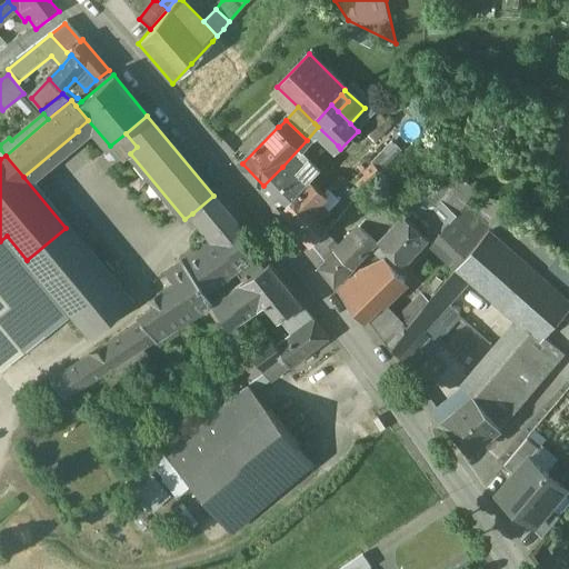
[(317,163),(310,170),(316,176),(322,169),(317,163)]
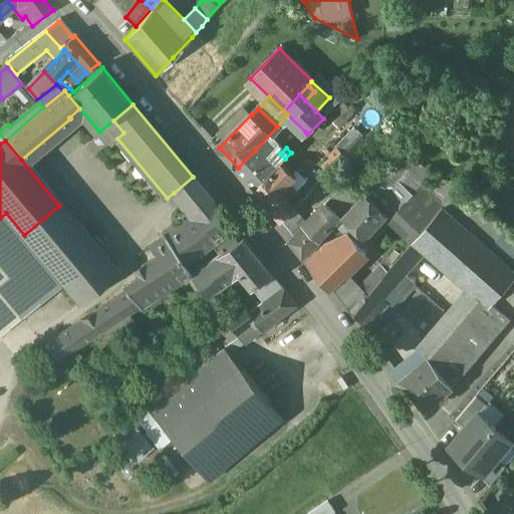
[(337,148),(329,156),(330,158),(322,165),(329,172),(346,157),(337,148)]
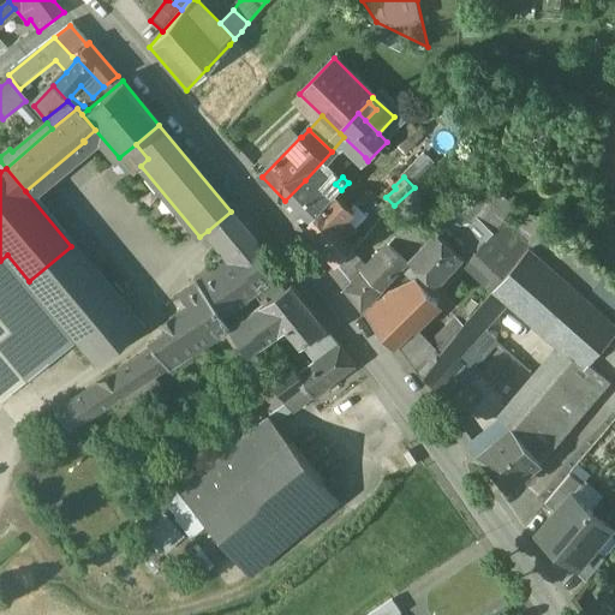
[(329,178),(316,192),(305,180),(285,201),(308,226),(336,195),(341,190),(335,184),(329,178)]
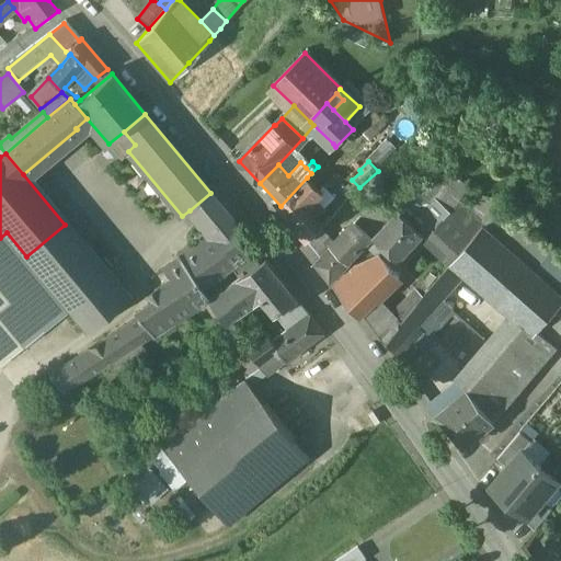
[(281,206),(279,207),(300,231),(316,218),(325,208),(317,199),(323,193),(307,178),(281,206)]
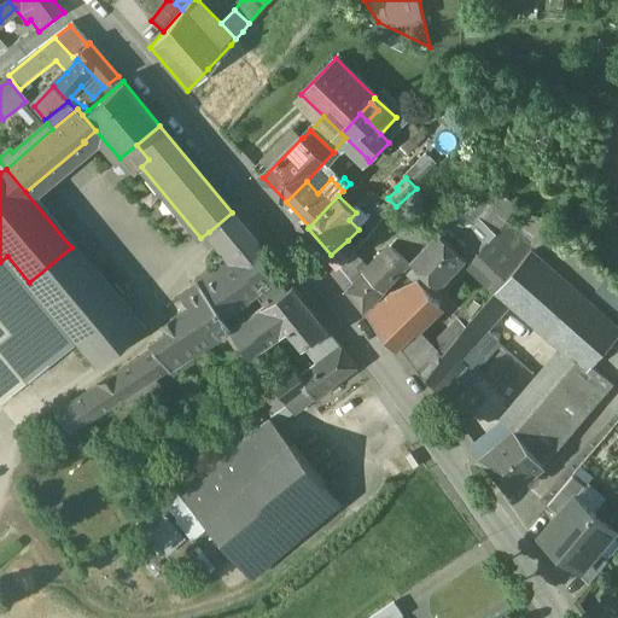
[(258,244),(232,213),(209,232),(232,260),(198,283),(199,284),(222,316),(256,293),(278,280),(255,248),(258,244)]
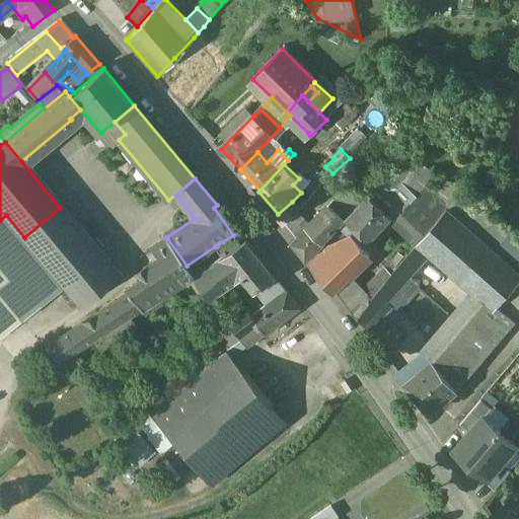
[(418,196),(404,183),(394,196),(399,201),(388,213),(392,217),(392,218),(394,220),(418,196)]
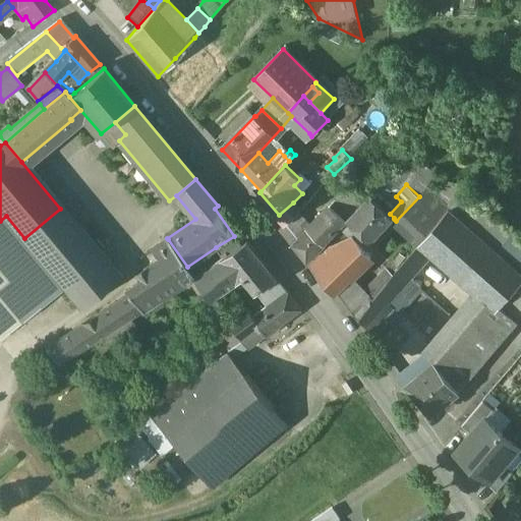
[(367,198),(351,185),(342,194),(358,209),(367,198)]
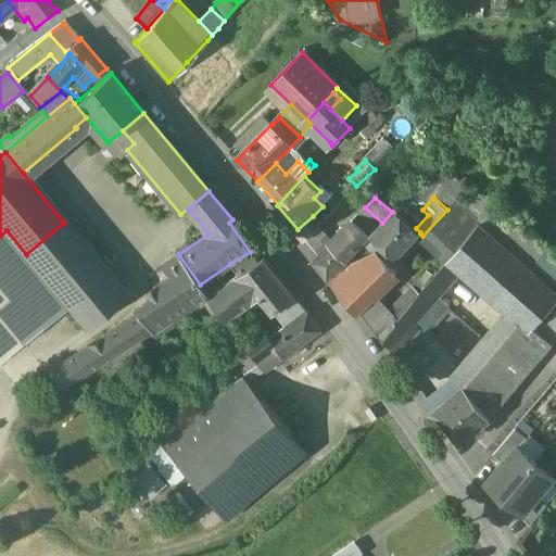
[(382,223),(365,207),(353,219),(370,235),(371,235),(382,223)]
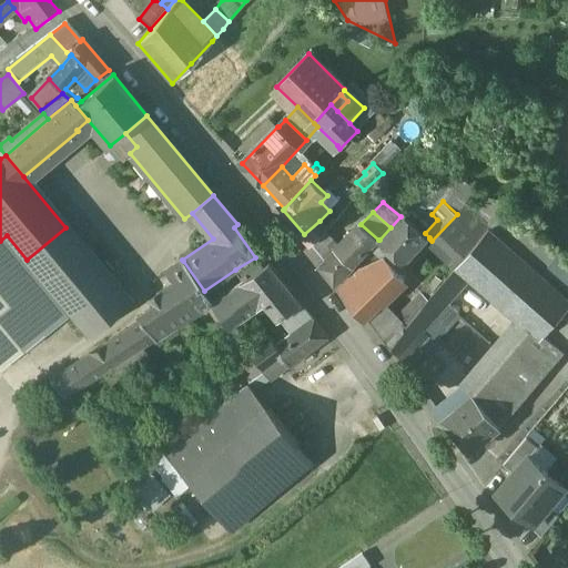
[(391,227),(379,240),(405,264),(429,239),(429,237),(425,233),(404,213),(401,216),(391,227)]
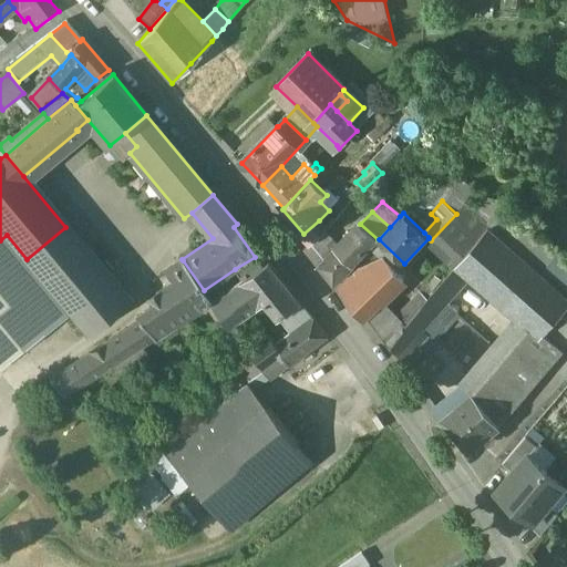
[(456,214),(431,240),(457,265),(481,237),(456,214)]
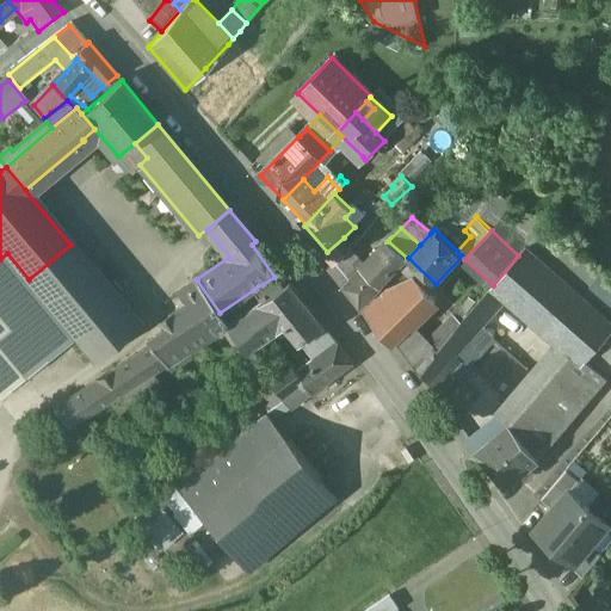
[(344,238),(327,252),(337,263),(352,248),(344,238)]
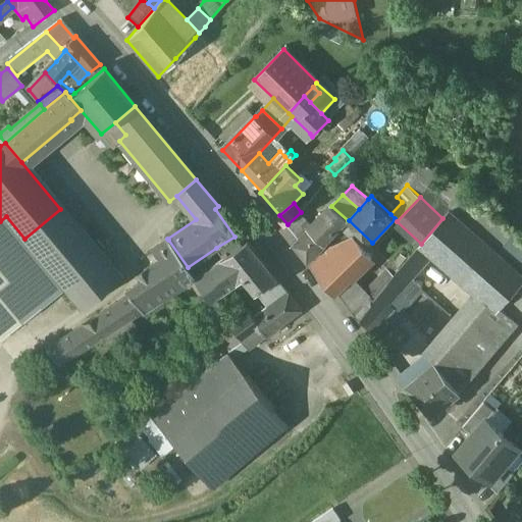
[(313,225),(300,239),(294,245),(308,262),(324,246),(348,220),(331,206),(313,225)]
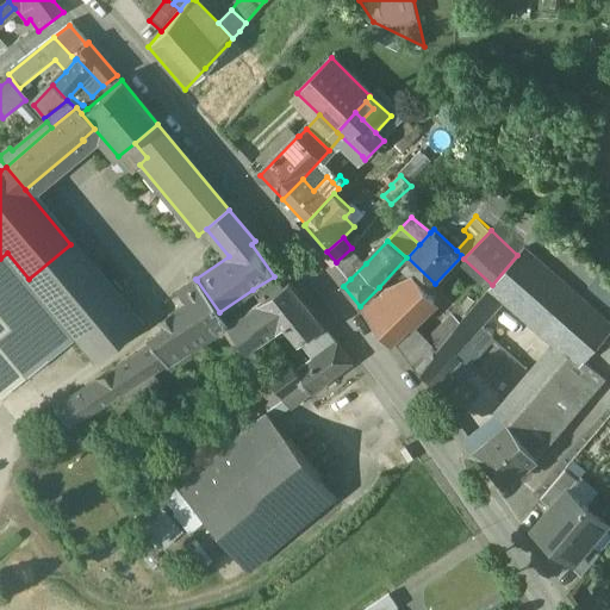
[(137,324),(70,244),(29,279),(47,300),(76,336),(95,359),(137,324)]
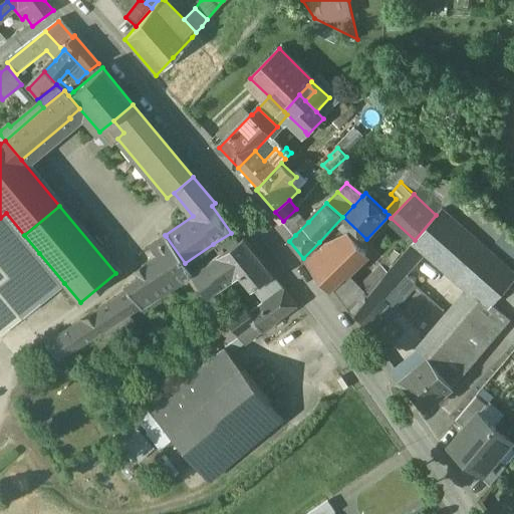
[(436,215),(415,240),(428,251),(468,286),(490,306),(493,303),(513,278),(513,269),(490,248),(444,207),(443,207),(436,215)]
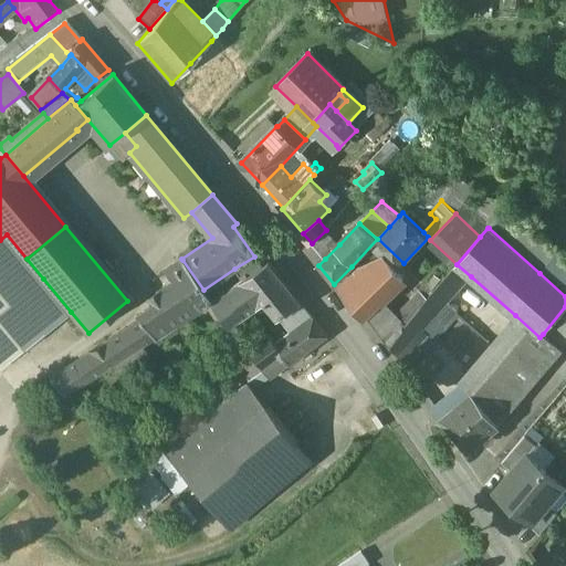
[(326,230),(312,243),(325,259),(339,244),(326,230)]
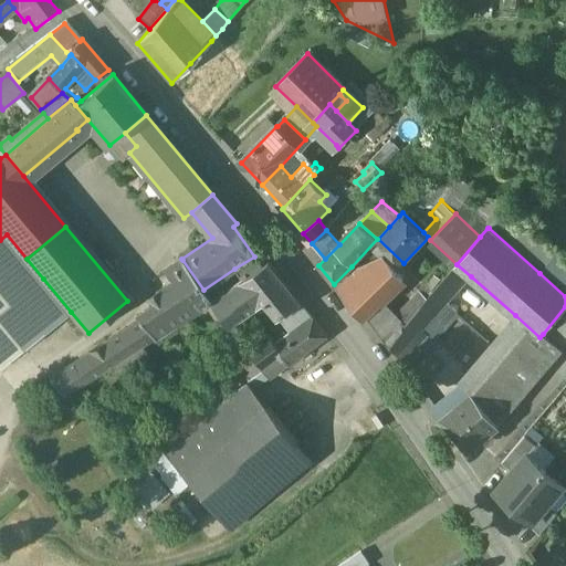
[(0,315),(43,279),(27,259),(7,234),(0,240),(0,315)]
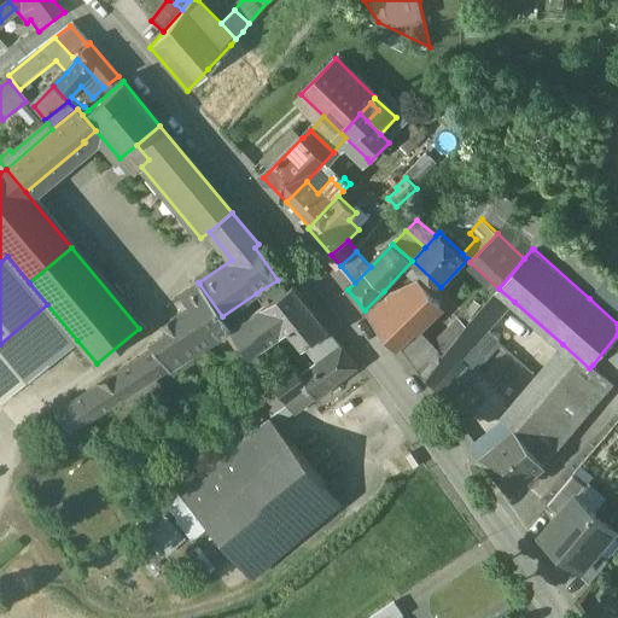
[(278,280),(256,293),(266,305),(287,292),(278,280)]
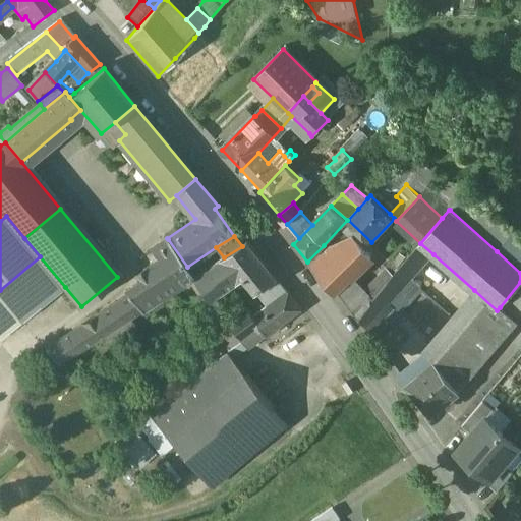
[(352,236),(331,247),(310,267),(335,293),(338,290),(350,278),(372,257),(352,236)]
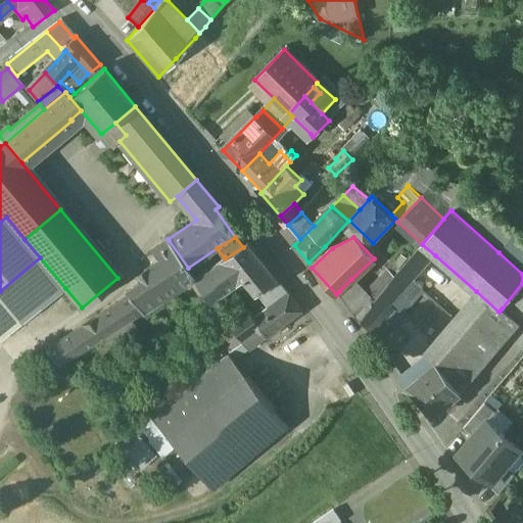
[(159,262),(150,268),(169,294),(194,278),(188,268),(169,240),(152,250),(159,262)]
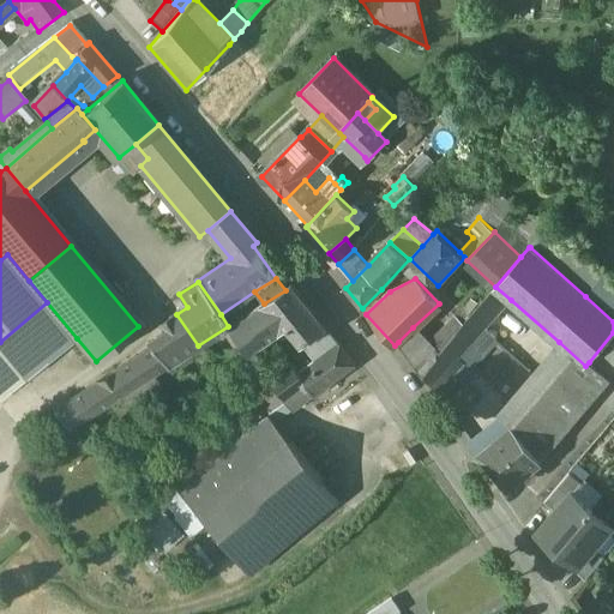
[(313,311),(293,286),(286,290),(264,304),(258,308),(277,335),(289,327),(304,345),(327,329),(313,311)]
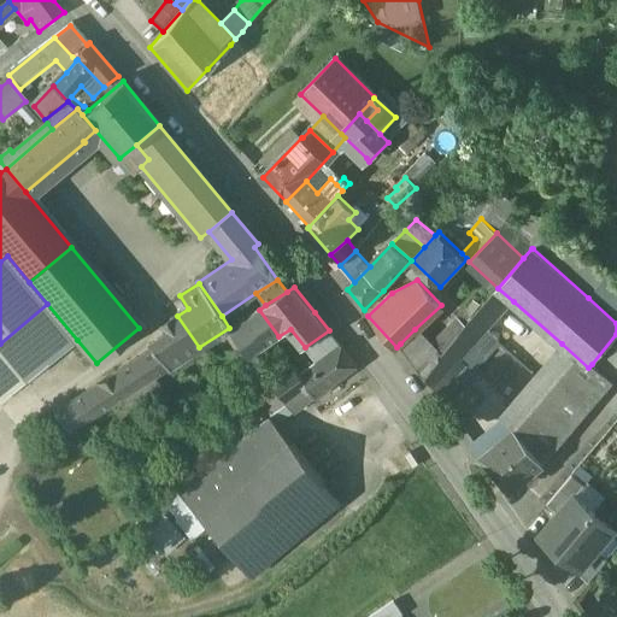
[(498,288),(471,319),(447,351),(442,357),(440,359),(447,365),(454,357),(458,360),(459,359),(486,333),(513,301),(498,288)]
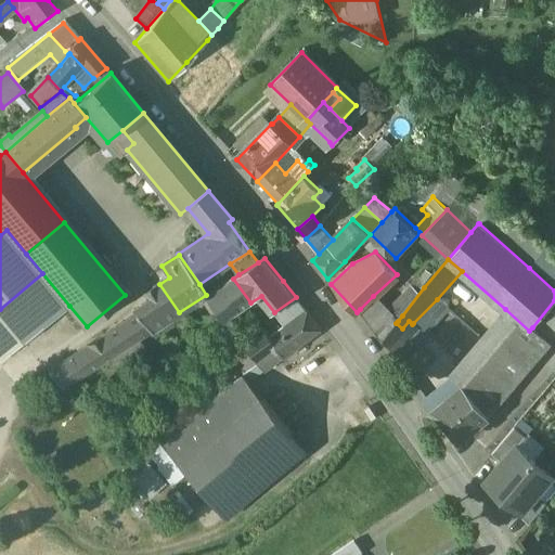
[(162,266),(153,272),(159,284),(169,278),(162,266)]
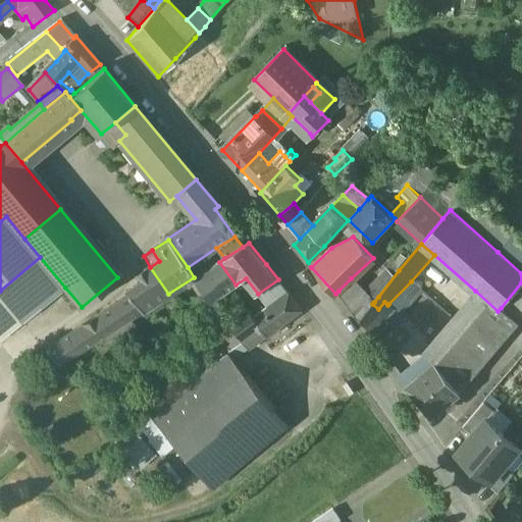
[(0,291),(0,294),(23,322),(65,288),(40,257),(0,291)]
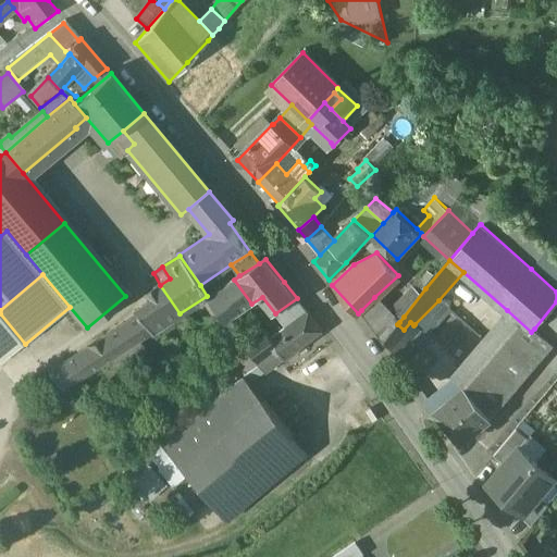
[(234,280),(205,298),(223,323),(251,304),(234,280)]
